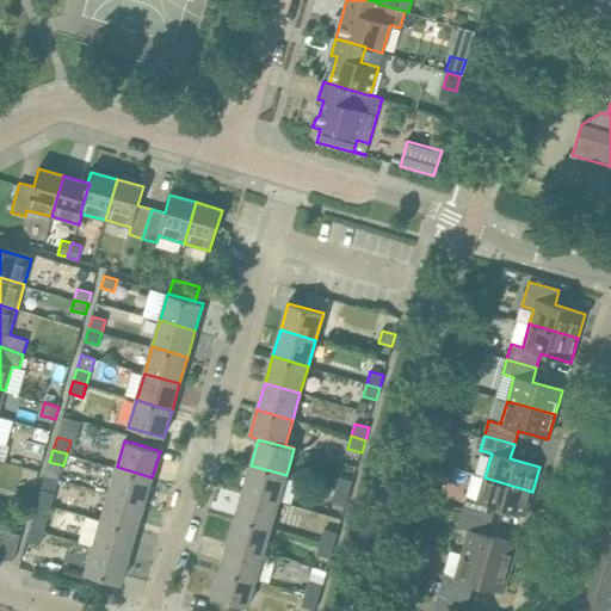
[(278,501),(287,475),(251,466),(244,492),(278,501)]
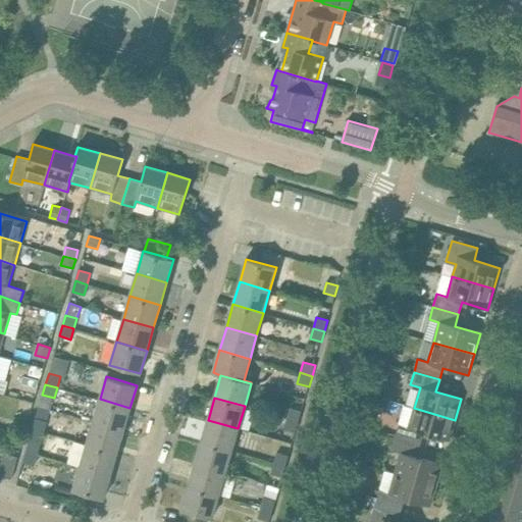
[(123,430),(129,408),(100,399),(93,422),(123,430)]
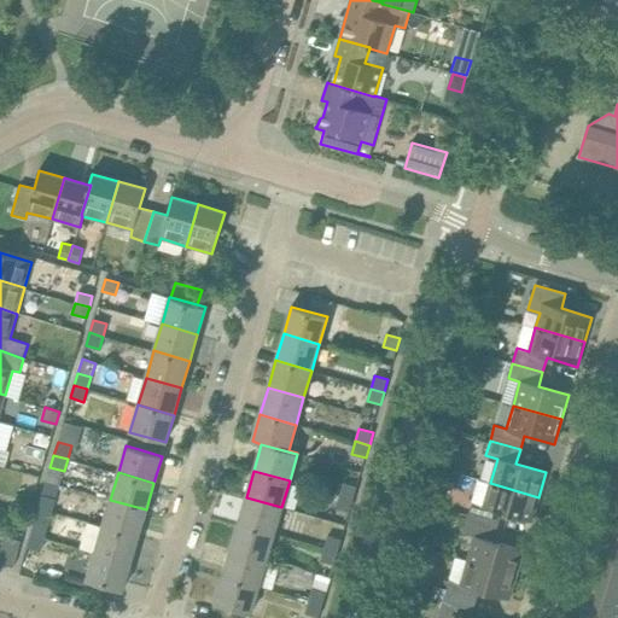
[(531,522),(538,497),(490,483),(479,479),(472,503),(467,518),(497,528),(502,513),(531,522)]
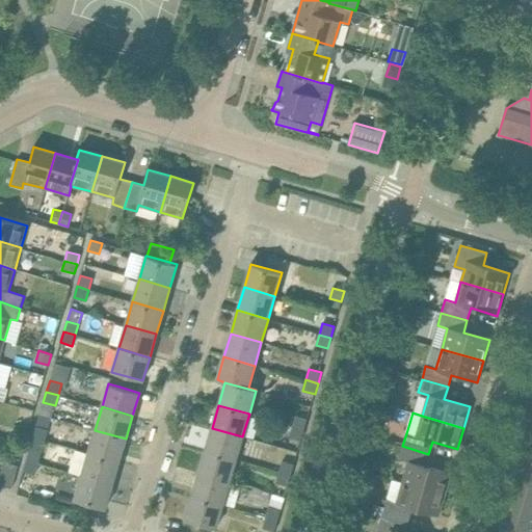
[(304,430),(308,419),(295,416),(292,426),(304,430)]
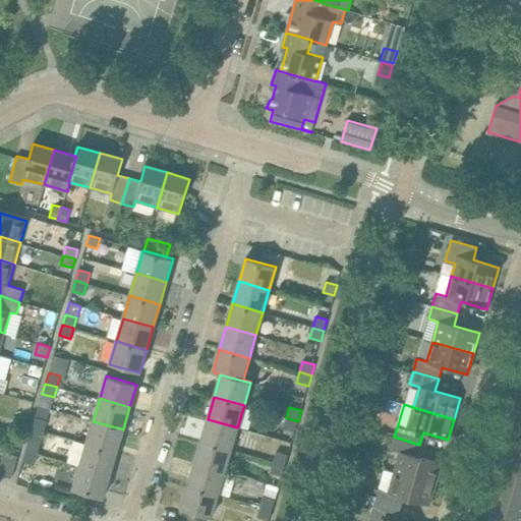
[(44,431),(47,420),(36,417),(33,427),(44,431)]
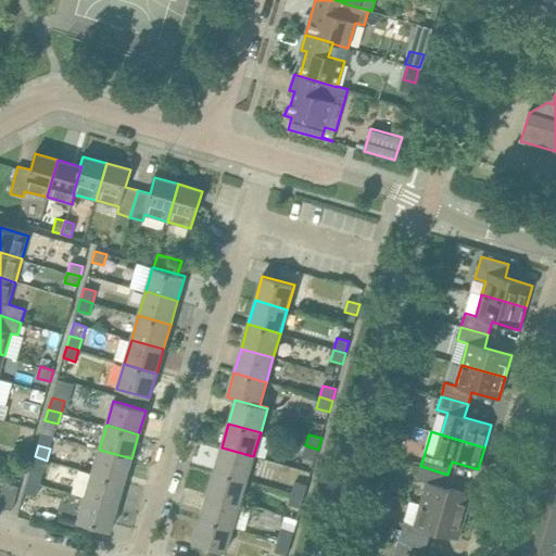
[(314,460),(318,450),(305,445),(302,457),(314,460)]
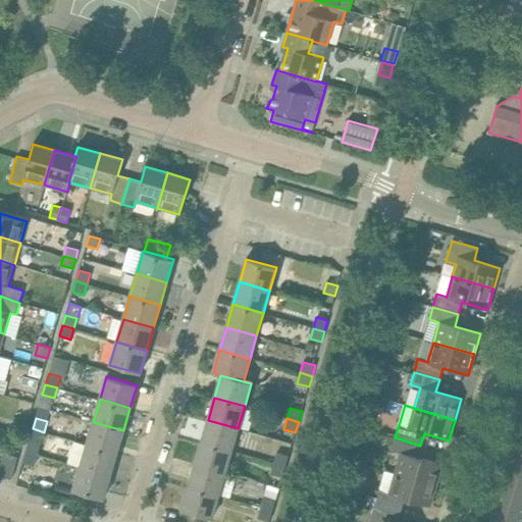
[(247,431),(238,428),(208,420),(201,442),(231,451),(240,454),(247,431)]
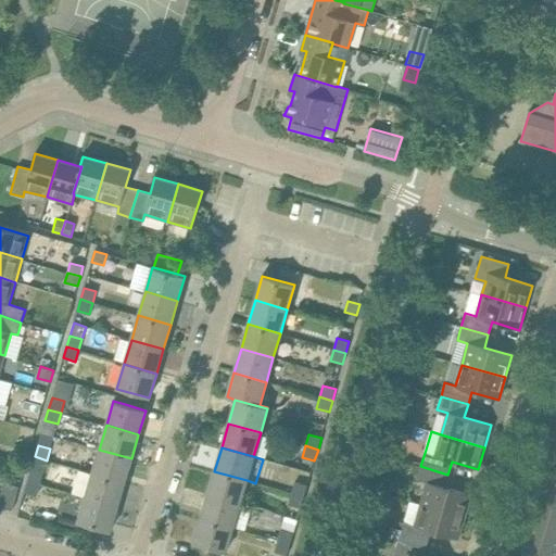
[(124,483),(131,458),(99,450),(92,474),(124,483)]
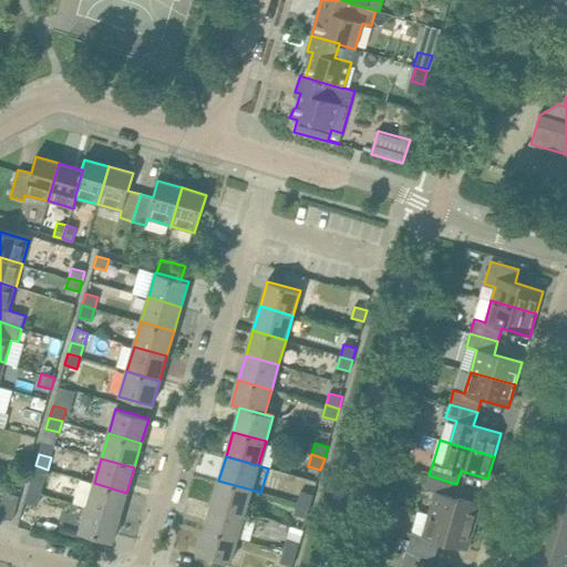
[(44,481),(48,470),(35,465),(32,477),(44,481)]
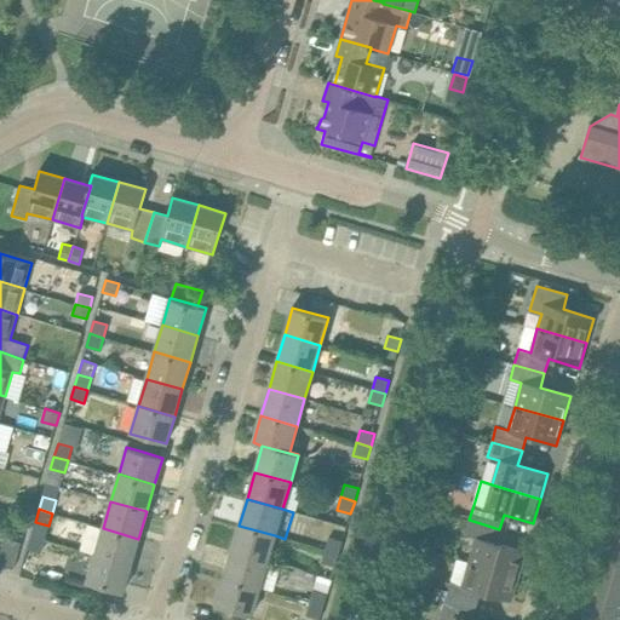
[(24,530),(28,518),(15,514),(11,527),(24,530)]
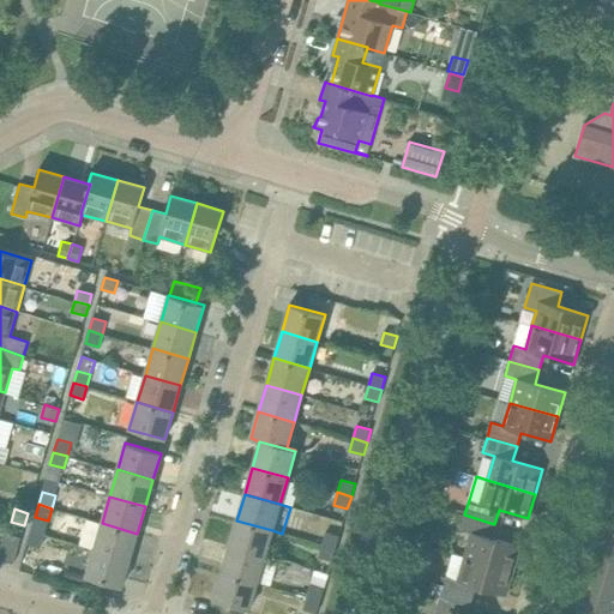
[(491,537),(494,524),(464,515),(459,530),(471,533),(464,557),(513,571),(521,546),(491,537)]
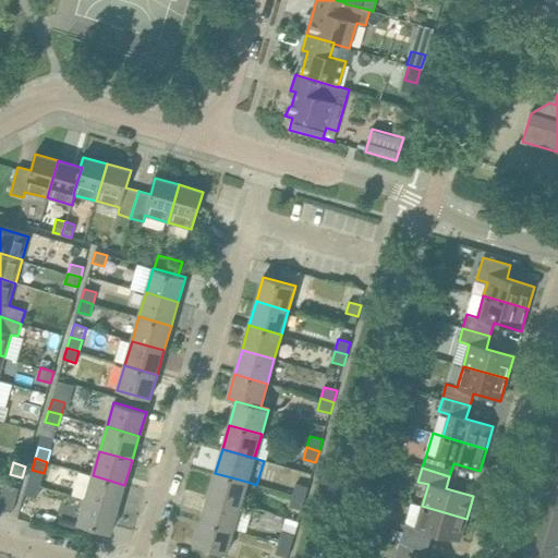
[(557,498),(557,472),(549,470),(543,494),(557,498)]
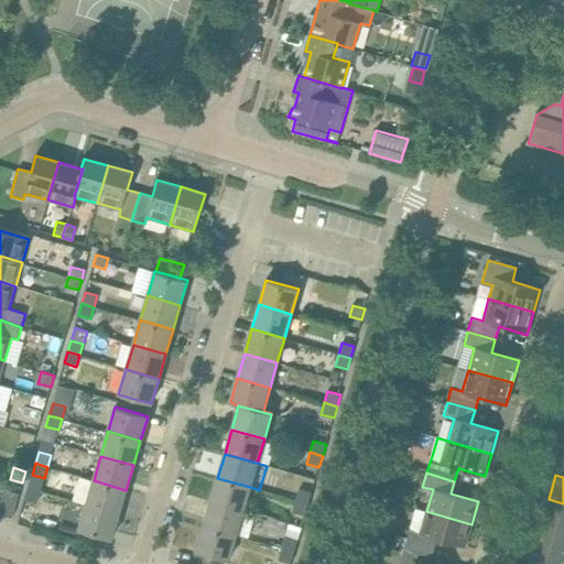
[(126,490),(94,480),(80,477),(74,501),(86,505),(119,514),(126,490)]
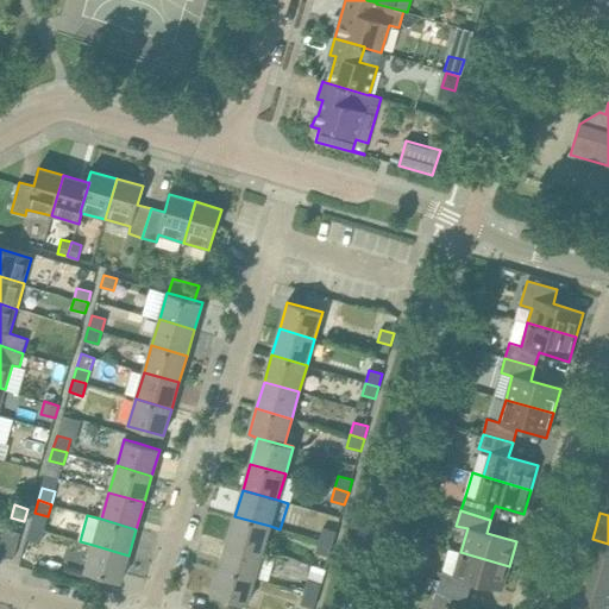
[(262,553),(270,526),(234,516),(227,542),(262,553)]
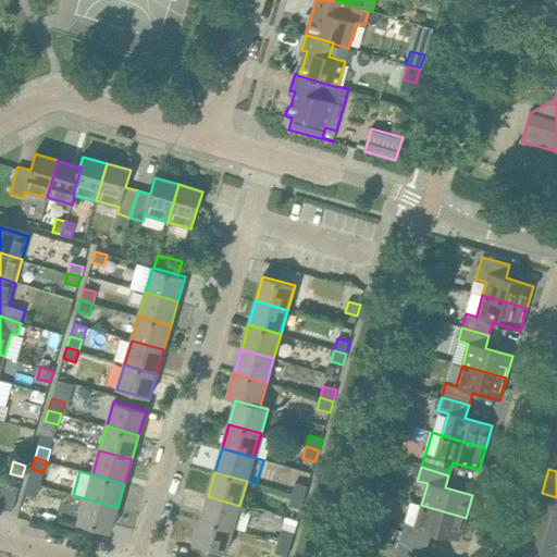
[(27,481),(24,493),(37,496),(40,485),(27,481)]
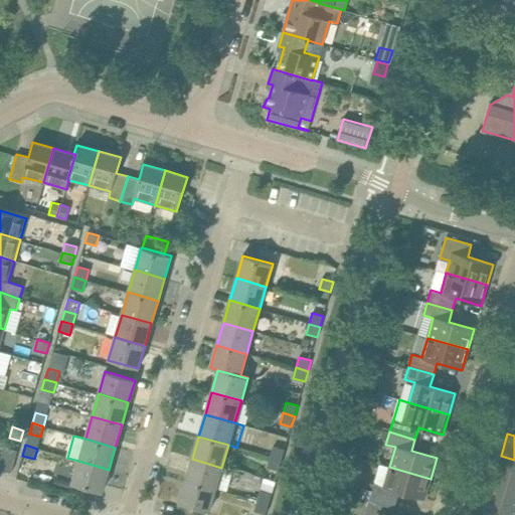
[(0,469),(11,473),(16,454),(17,451),(4,447),(0,460),(0,469)]
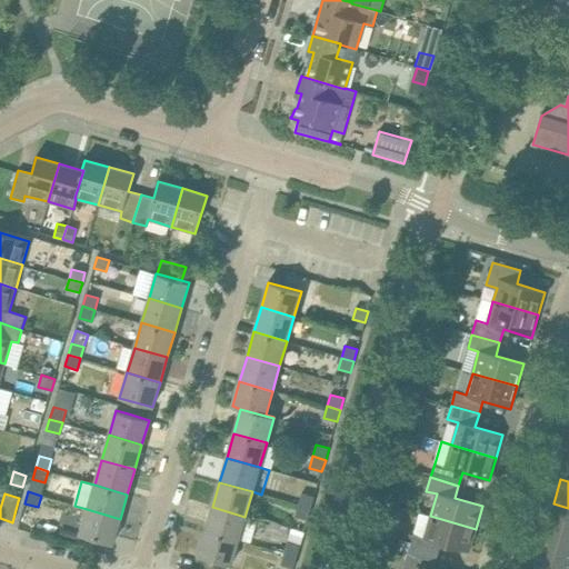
[(311,508),(315,497),(302,493),(298,505),(311,508)]
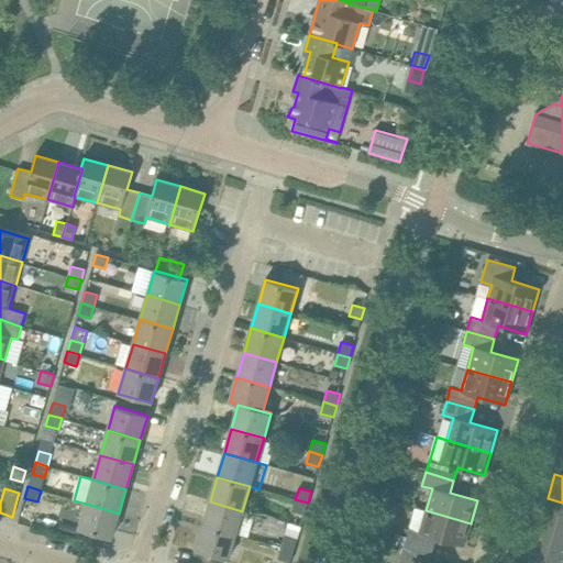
[(305,515),(308,503),(295,499),(291,511),(305,515)]
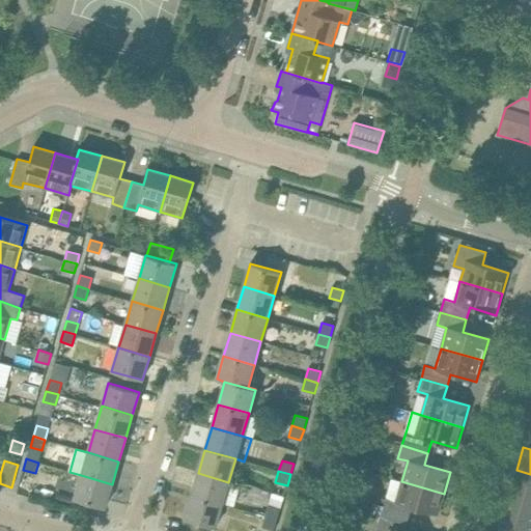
[(222,505),(228,482),(198,473),(191,496),(222,505)]
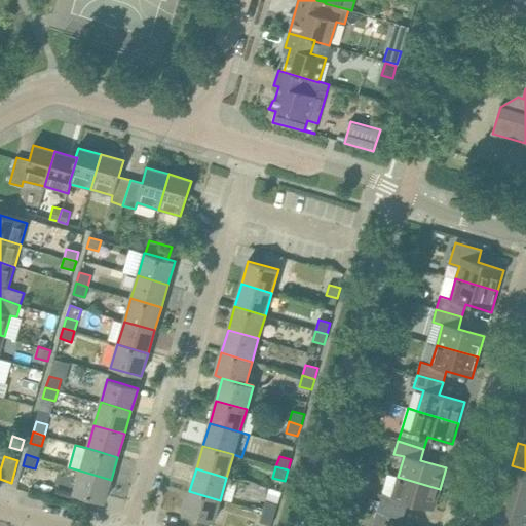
[(104,502),(111,480),(80,471),(74,494),(104,502)]
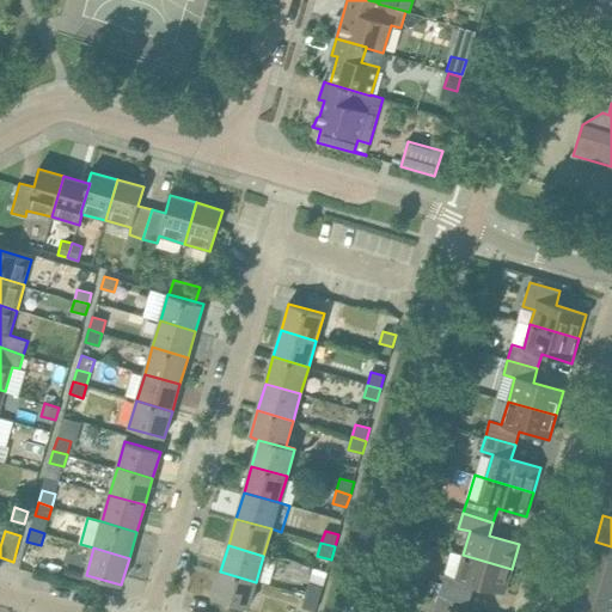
[(505,593),(512,569),(463,555),(457,579),(445,575),(440,589),(470,599),(475,585),(505,593)]
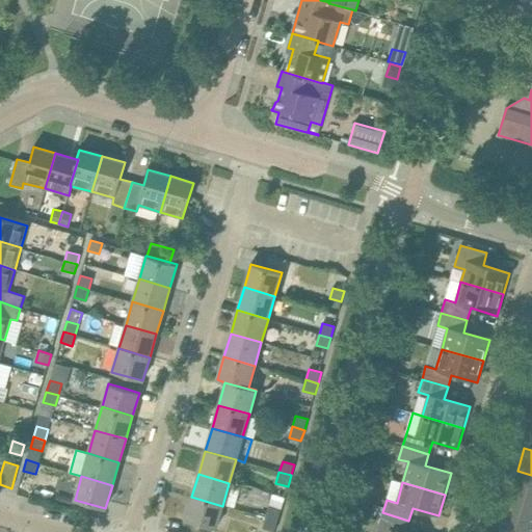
[(531,525),(531,500),(510,494),(504,516),(531,525)]
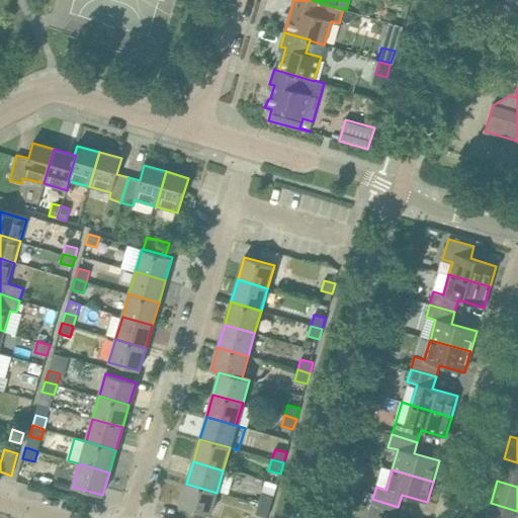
[(210,515),(217,493),(186,484),(180,506),(210,515)]
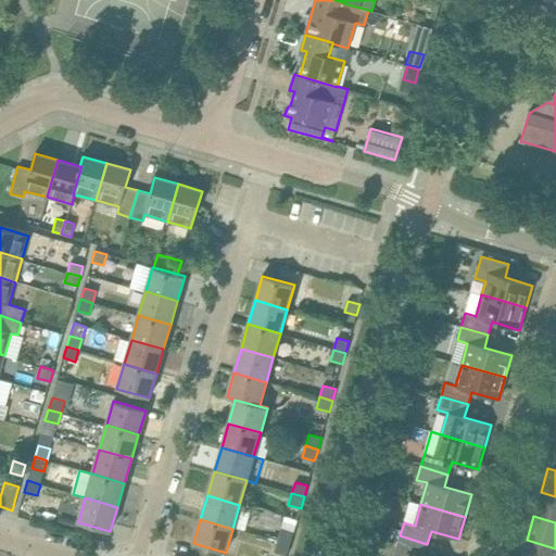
[(290,544),(293,533),(281,529),(278,541),(290,544)]
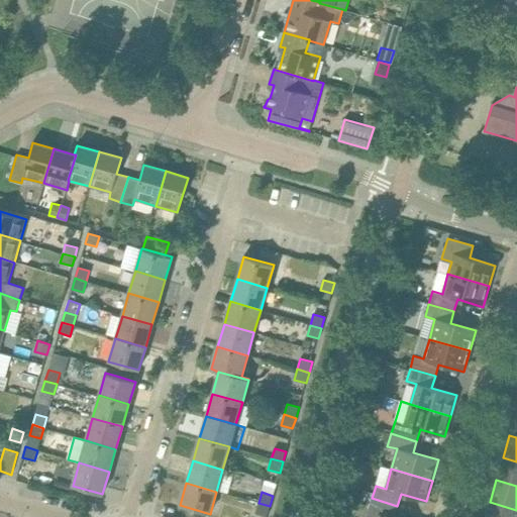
[(394,516),(397,506),(372,498),(367,515),(368,516),(394,516)]
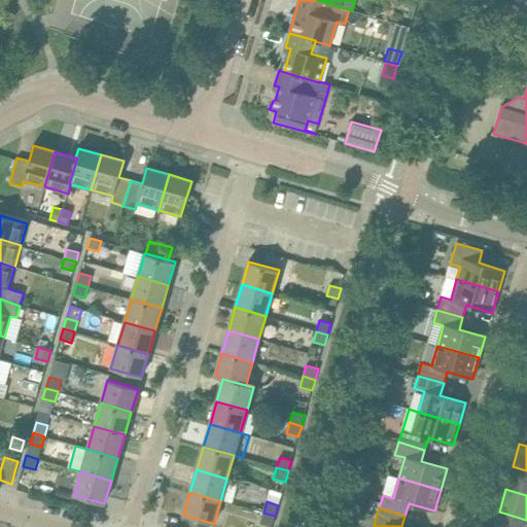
[(526,526),(526,520),(499,512),(494,526),(526,526)]
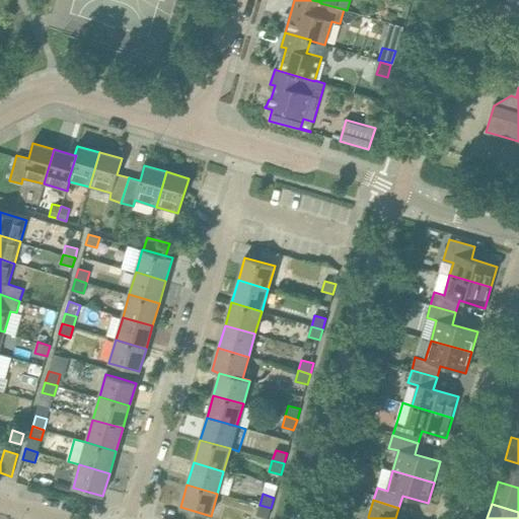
[(268,518),(271,508),(260,505),(256,515),(268,518)]
